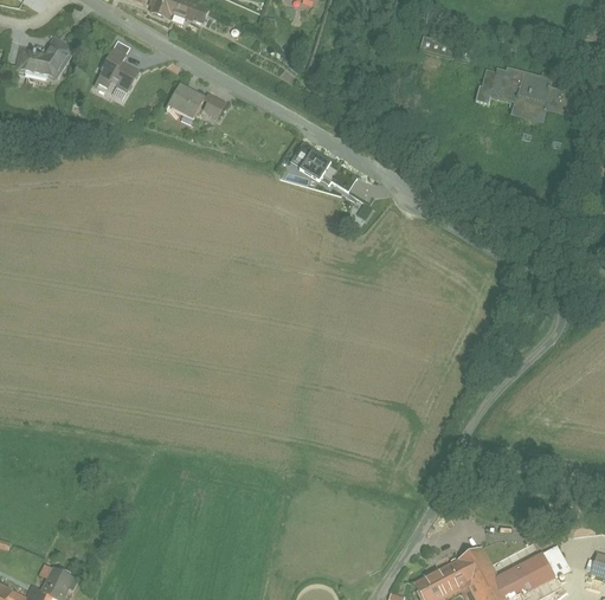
[(210,10),(180,0),(149,0),(148,5),(150,6),(149,13),(169,19),(172,12),(205,23),(210,10)]
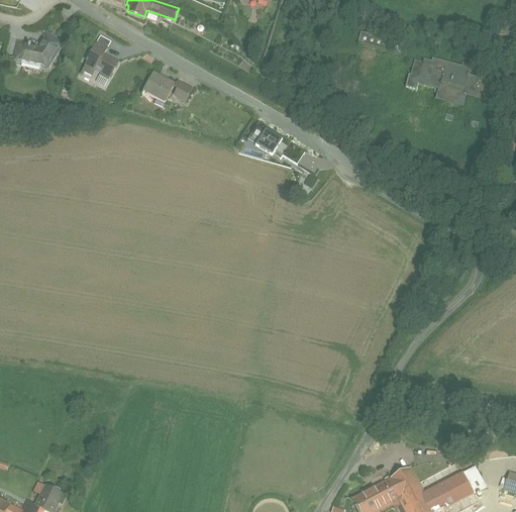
[(237,18),(227,17),(226,25),(236,26),(237,18)]
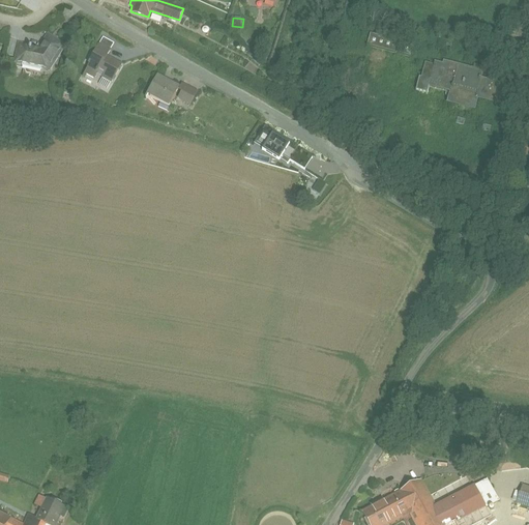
[(16,65),(53,70),(68,44),(48,32),(38,48),(19,45),(16,65)]
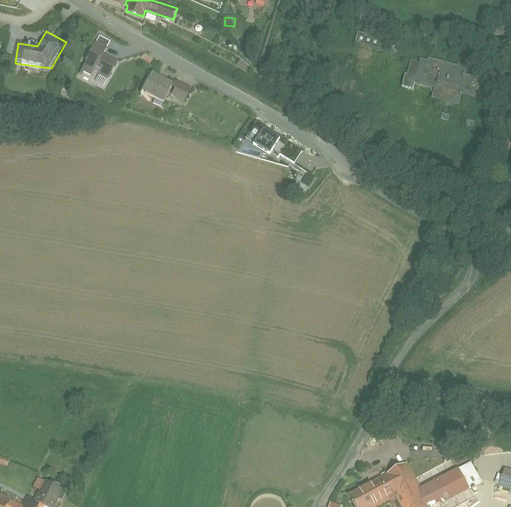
[(95,74),(98,69),(101,70),(98,74),(107,79),(117,59),(103,52),(109,40),(100,35),(83,68),(95,74)]
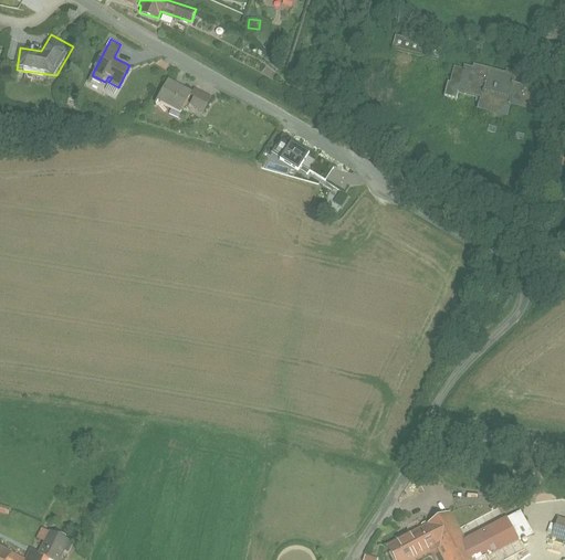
[(490,66),(474,62),(473,66),(464,64),(463,67),(454,65),(451,82),(448,82),(445,96),(447,96),(457,98),(458,93),(489,101),(485,112),(509,117),(512,103),(526,107),(532,85),(513,81),(515,73),(490,66)]
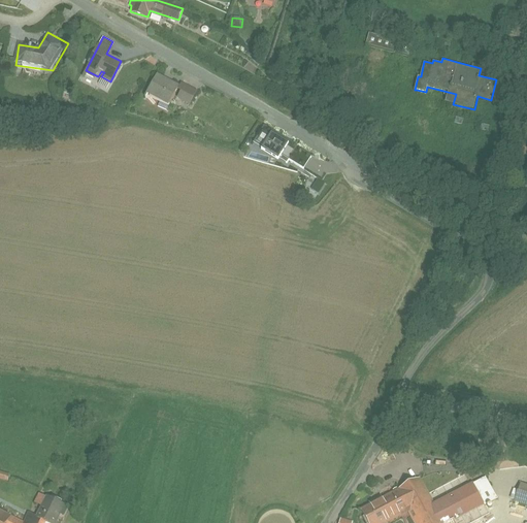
[(178,84),(157,72),(146,92),(168,103),(178,84)]
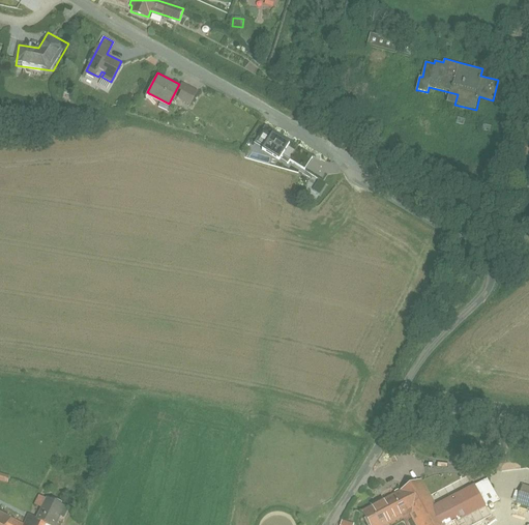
[(184,81),(177,95),(193,104),(200,88),(184,81)]
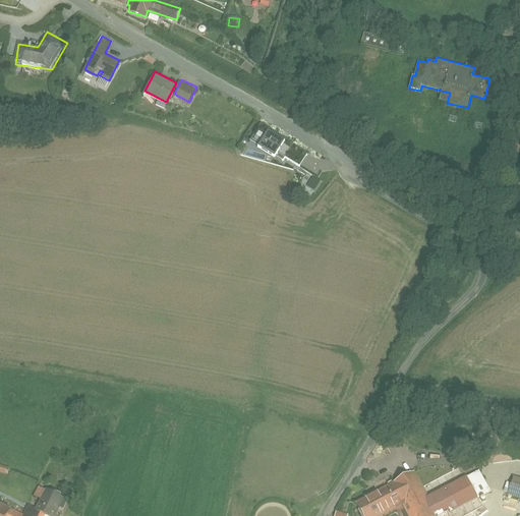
[(248,138),(281,158),(283,155),(298,164),(307,149),(260,120),(248,138)]
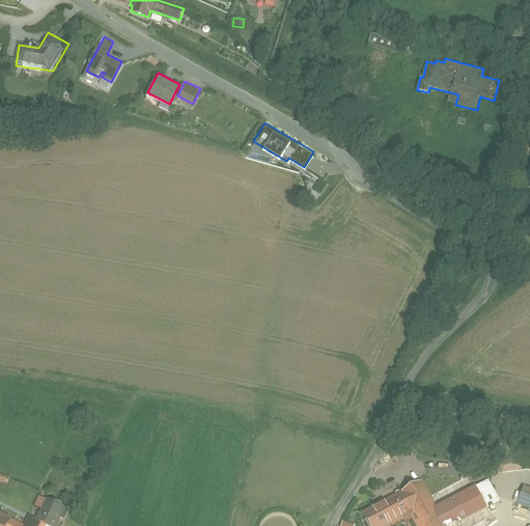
[(529,177),(522,176),(519,190),(529,192),(529,177)]
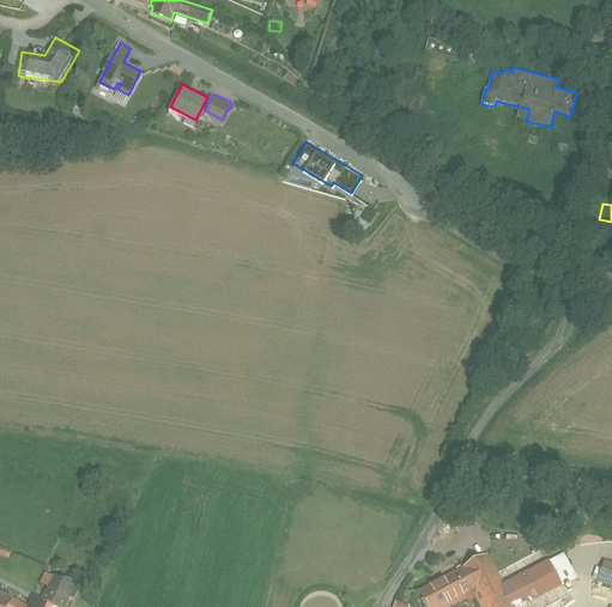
[(371,222),(379,210),(371,205),(363,217),(371,222)]
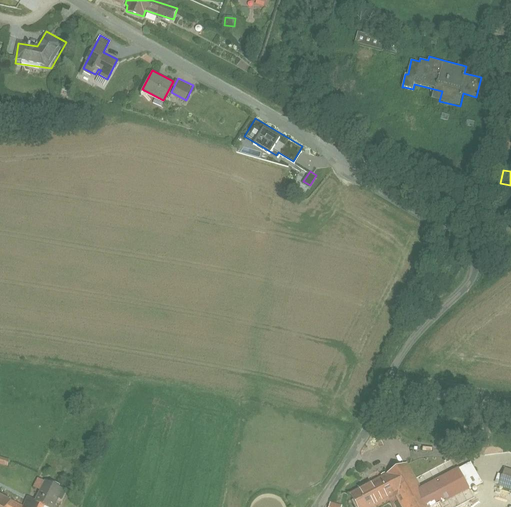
[(469,459),(458,465),(468,485),(469,487),(481,480),(469,459)]
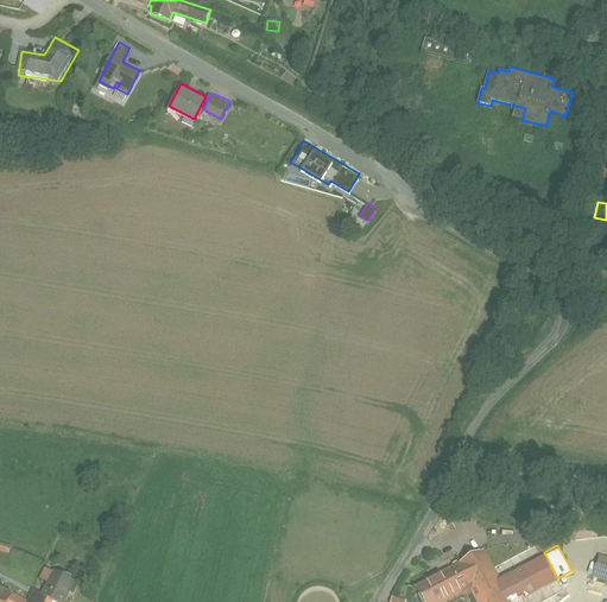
[(544,552),(499,577),(482,547),(457,562),(469,584),(478,600),(479,599),(480,601),(525,601),(522,595),(529,590),(556,576),(544,552)]
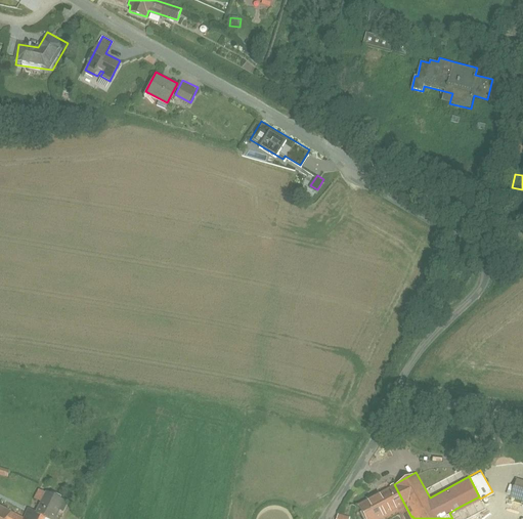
[(512,491),(511,493),(522,496),(522,478),(516,477),(514,484),(512,491)]
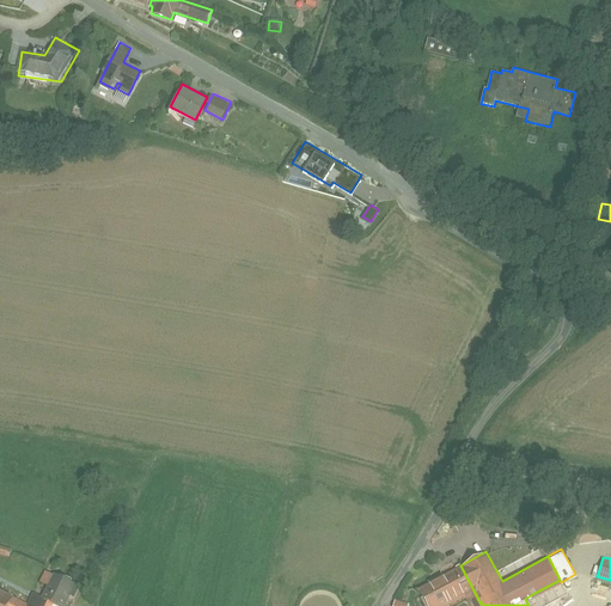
[(429,582),(419,588),(428,605),(439,605),(472,588),(460,565),(443,575),(441,574),(428,581),(429,582)]
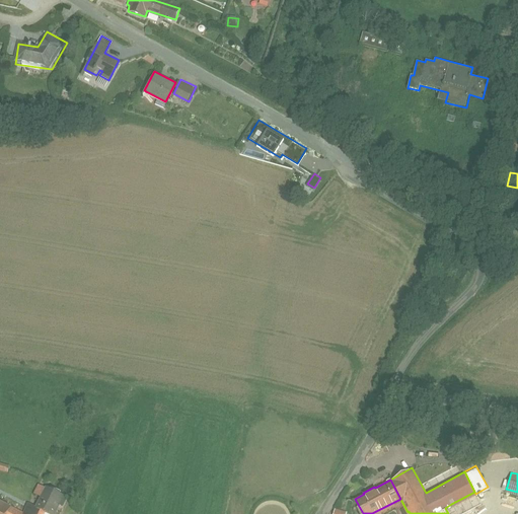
[(38,505),(50,511),(55,513),(57,513),(67,495),(42,482),(37,491),(44,495),(38,505)]
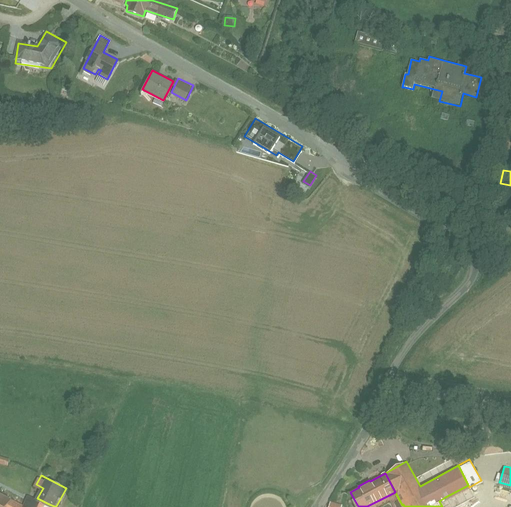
[(0,506),(10,506),(15,499),(0,491),(0,506)]
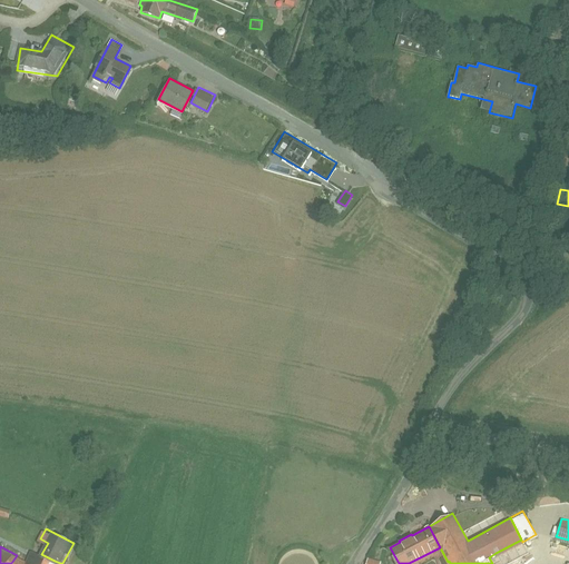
[(52,563),(55,561),(41,554),(33,551),(28,561),(17,555),(11,563),(52,563)]
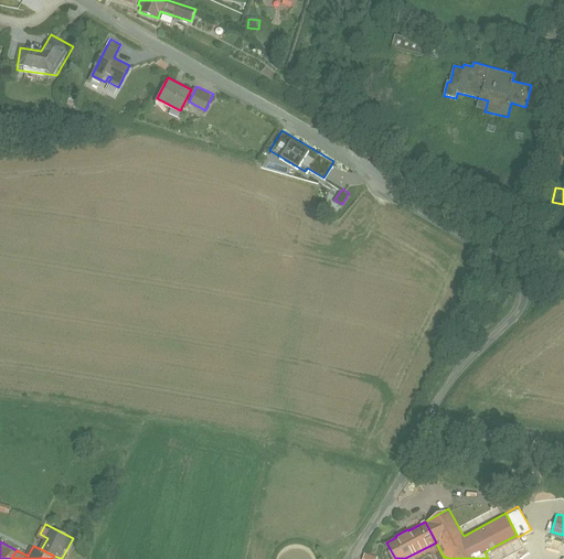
[(497,558),(491,548),(485,552),(488,558),(497,558)]
